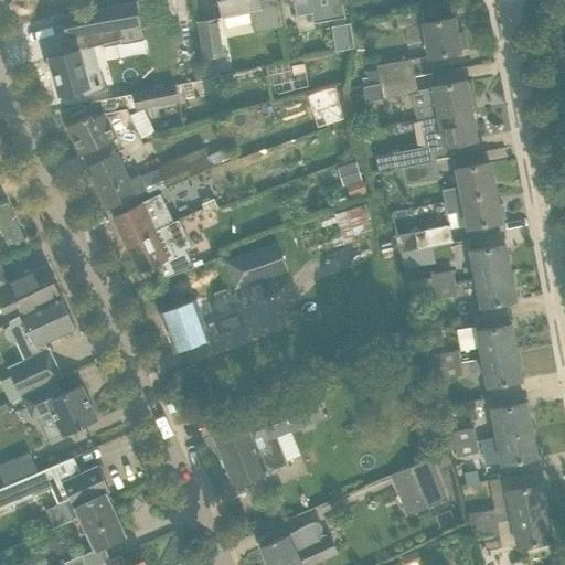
[(248,9),(253,31),(281,25),(276,0),(258,0),(257,0),(256,0),(219,0),(220,3),(222,14),(248,9)]
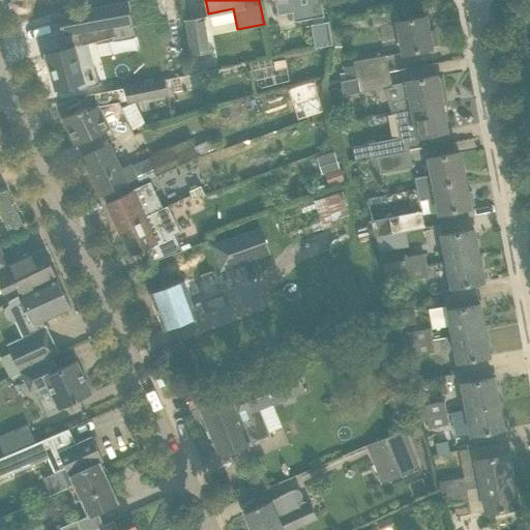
[(289,0),(293,22),(322,16),(319,0),(289,0)]
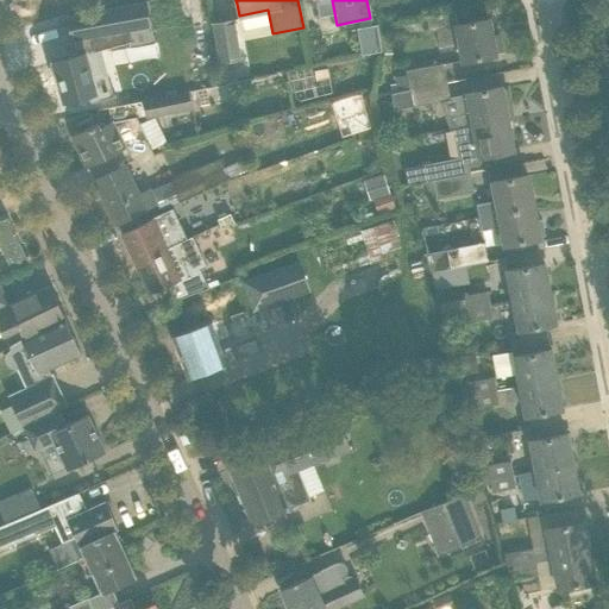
[(71,56),(55,61),(66,101),(79,98),(80,106),(104,99),(96,77),(107,74),(101,50),(124,44),(121,32),(139,29),(135,7),(62,22),(67,46),(69,45),(71,56)]
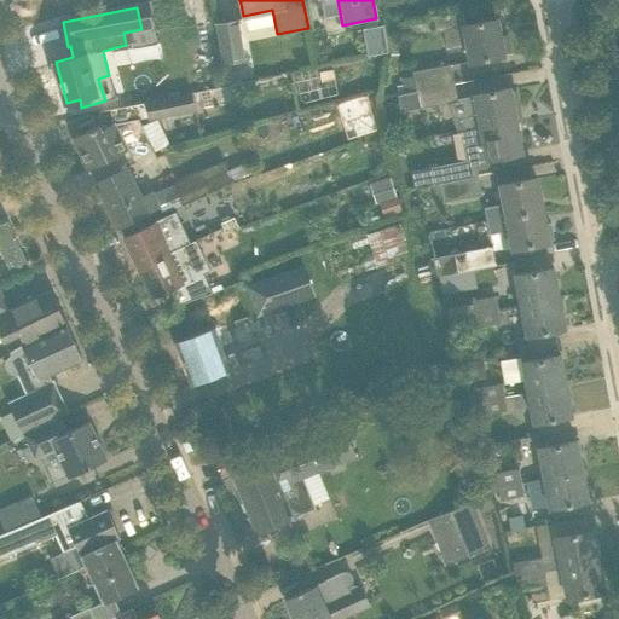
[(447,13),(433,17),(435,34),(443,32),(445,46),(463,42),(467,63),(503,56),(496,19),(464,25),(461,11),(447,13)]
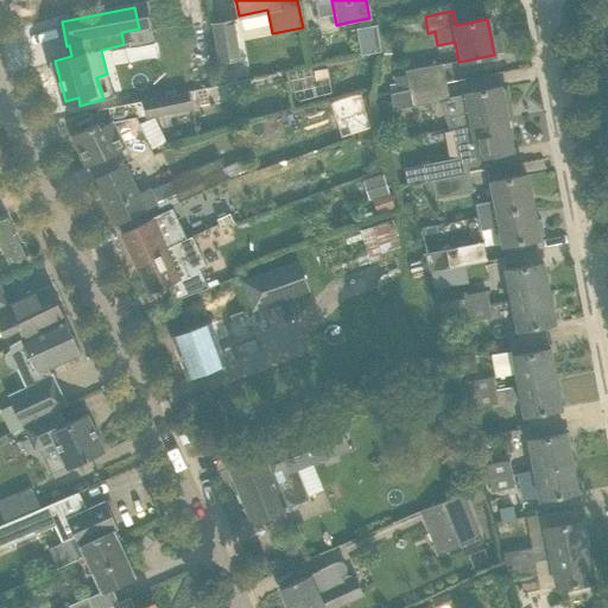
[(220,62),(239,58),(233,20),(213,24),(220,62)]
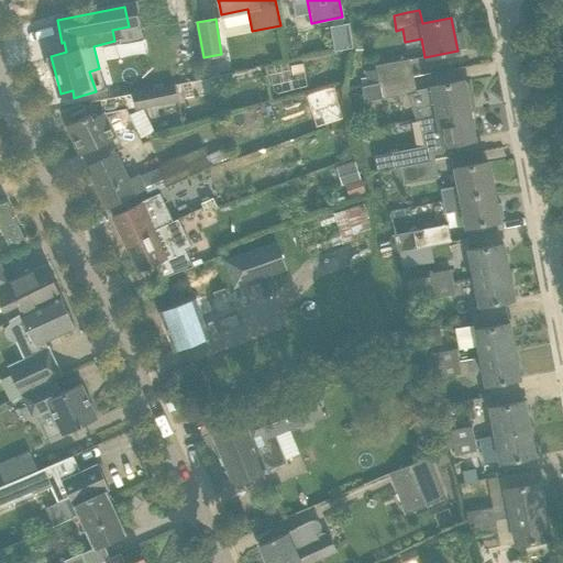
[(375,65),(378,83),(412,77),(409,58),(375,65)]
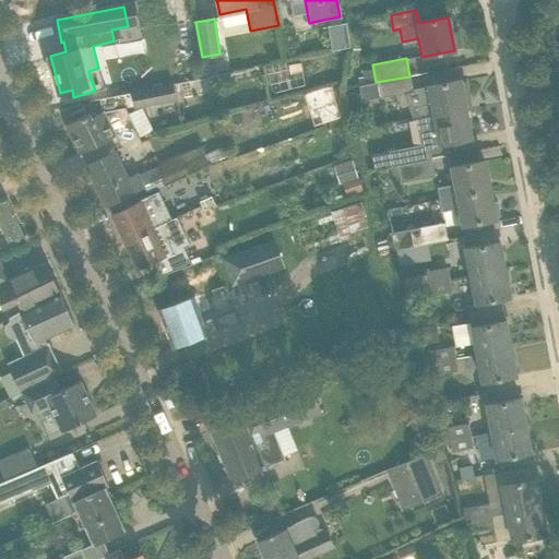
[(287,64),(288,72),(300,70),(299,62),(287,64)]
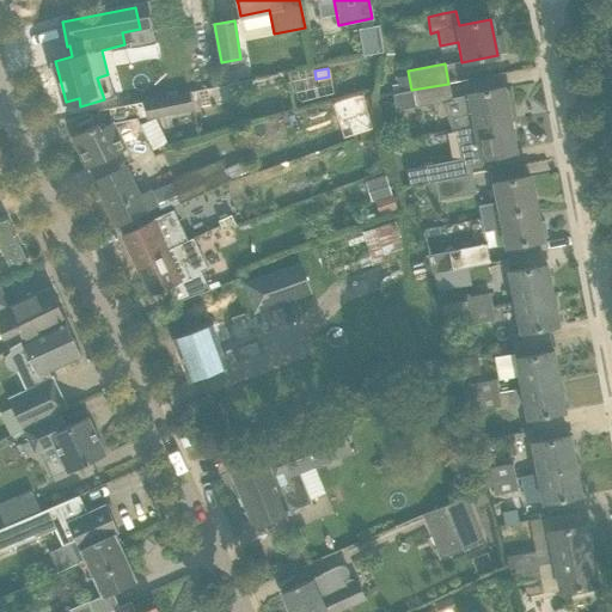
[(452,101),(448,84),(411,90),(399,92),(399,93),(392,95),(396,110),(452,101)]
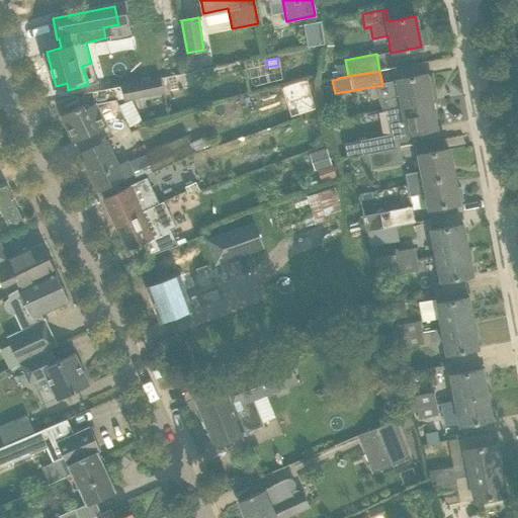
[(382,98),(384,110),(431,101),(426,74),(397,79),(400,95),(382,98)]
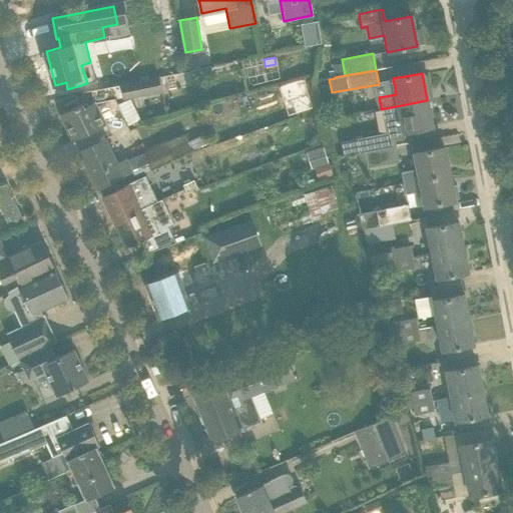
[(161,92),(158,78),(119,85),(122,99),(161,92)]
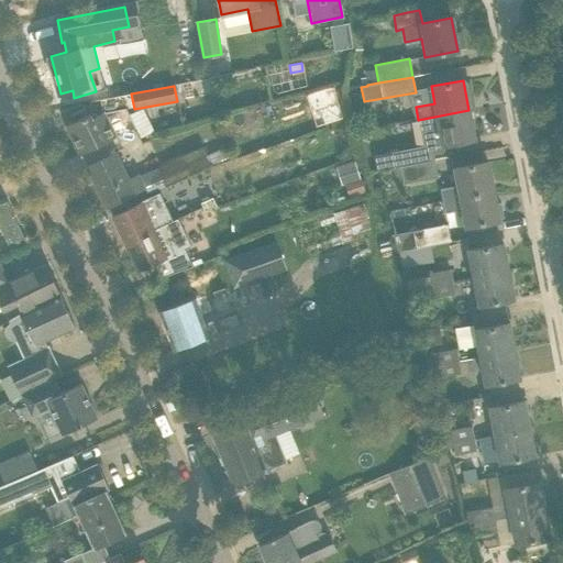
[(343,119),(334,86),(306,95),(315,127),(343,119)]
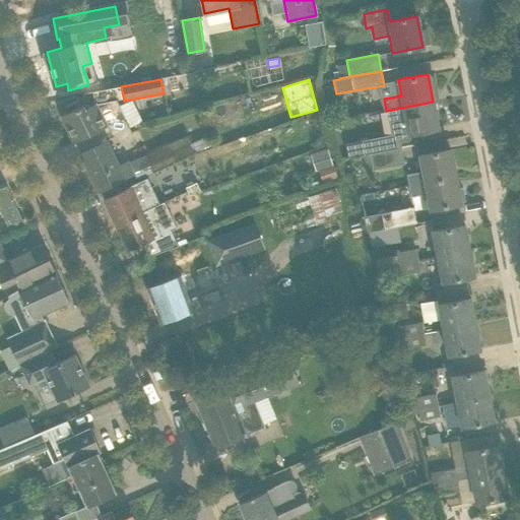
[(125,104),(131,124),(142,121),(136,100),(125,104)]
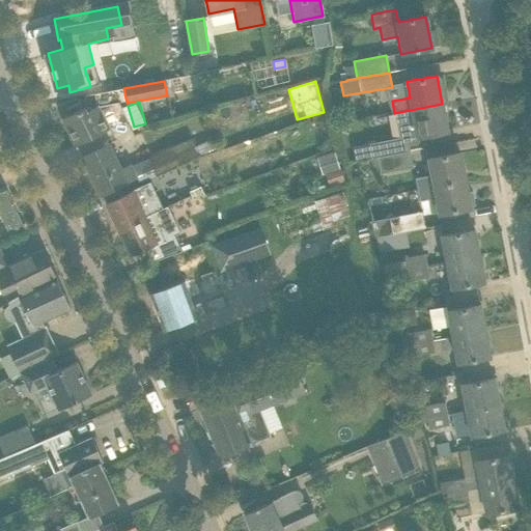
[(127,120),(118,105),(117,103),(99,106),(99,105),(90,106),(91,109),(86,111),(84,108),(81,109),(62,118),(75,145),(93,136),(108,130),(108,129),(118,123),(127,120)]
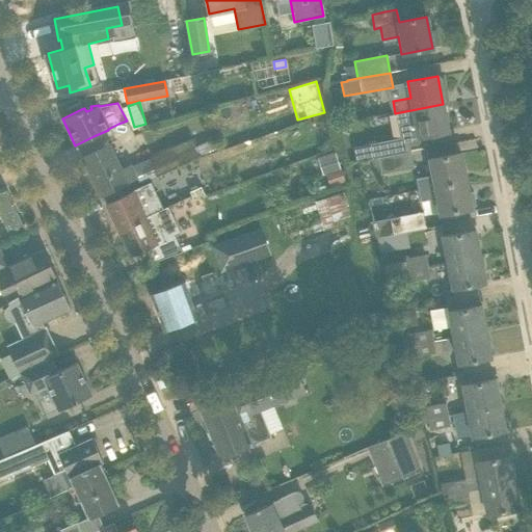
[(371,143),(373,159),(409,152),(408,144),(419,142),(418,137),(448,131),(443,104),(395,113),(399,137),(371,143)]
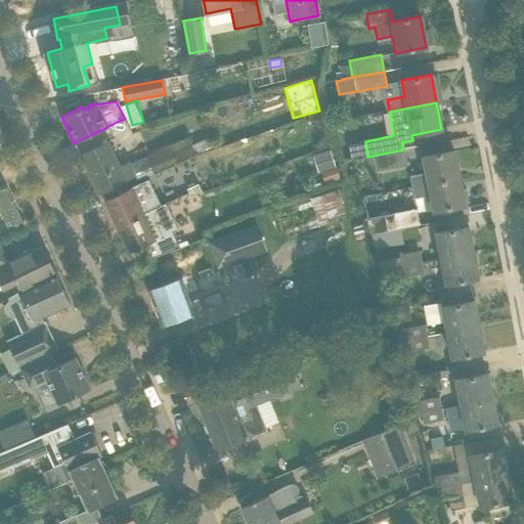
[(79,155),(98,194),(136,176),(128,160),(119,165),(107,140),(79,155)]
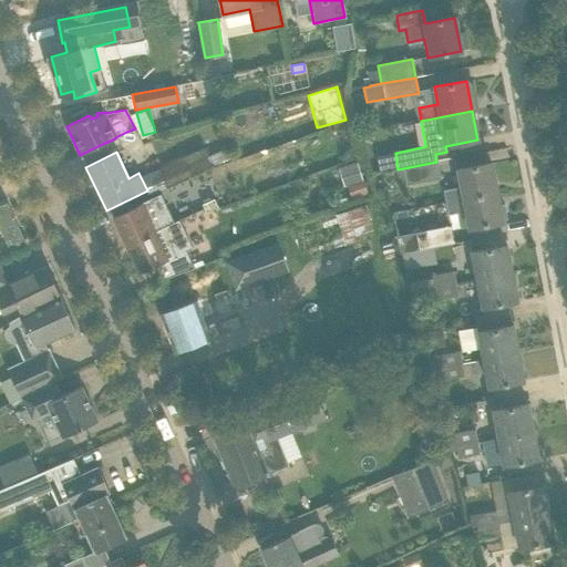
[(182,158),(157,168),(165,187),(189,176),(182,158)]
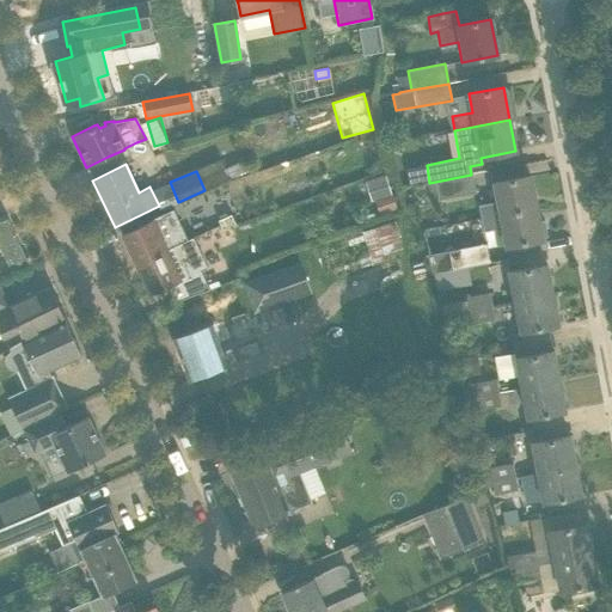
[(429,183),(433,199),(475,191),(471,175),(429,183)]
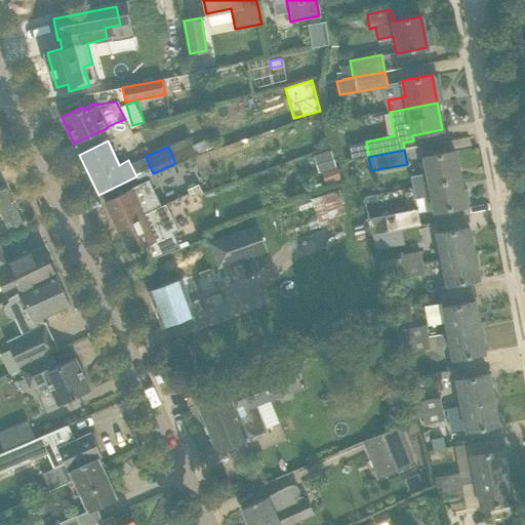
[(330,151),(315,155),(320,171),(321,170),(334,166),(330,151)]
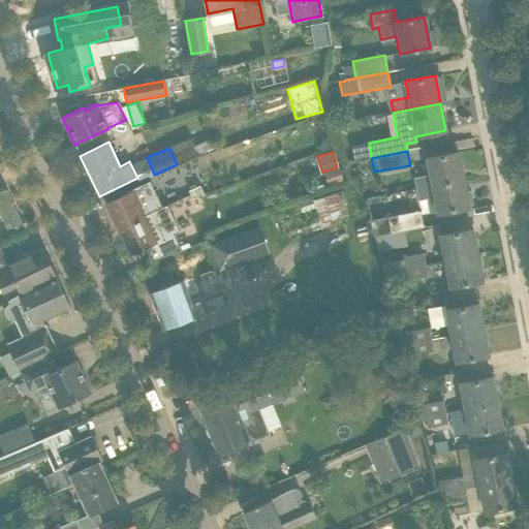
[(413,178),(415,189),(463,181),(457,152),(427,158),(430,174),(413,178)]
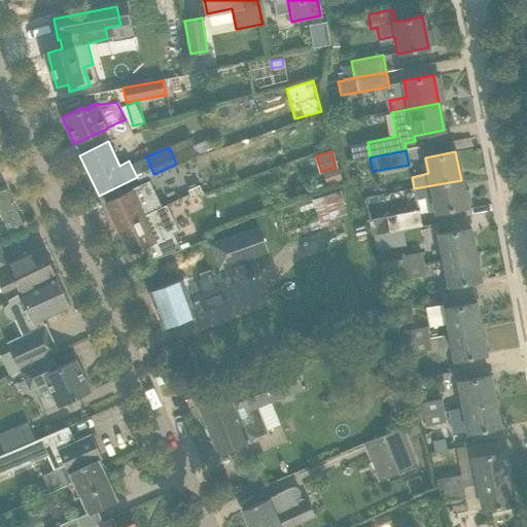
[(336,167),(322,171),(326,185),(341,181),(336,167)]
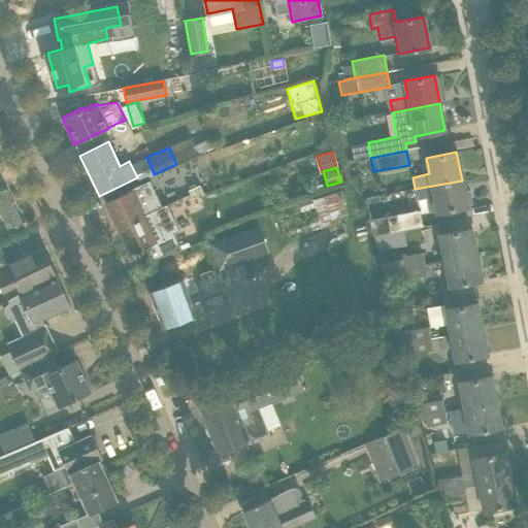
[(462,180),(415,189),(417,200),(434,197),(437,212),(467,207),(466,205),(471,204),(469,191),(464,192),(462,180)]
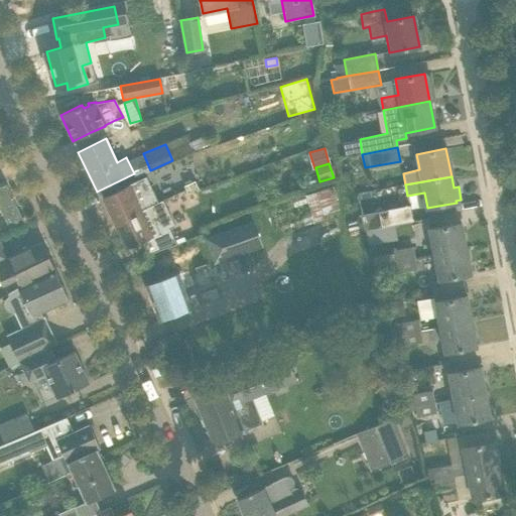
[(195,180),(183,185),(187,194),(199,188),(195,180)]
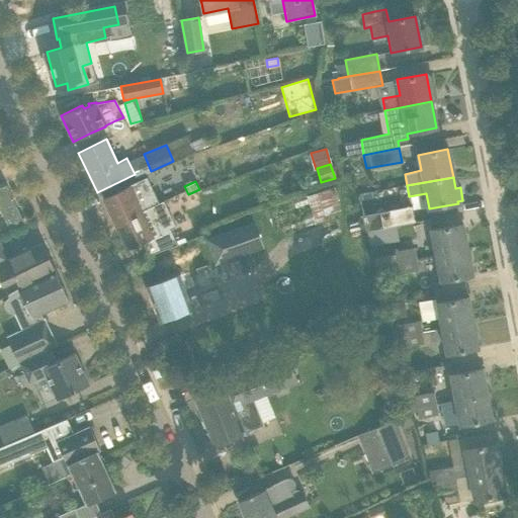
[(102,197),(114,224),(148,208),(136,182),(102,197)]
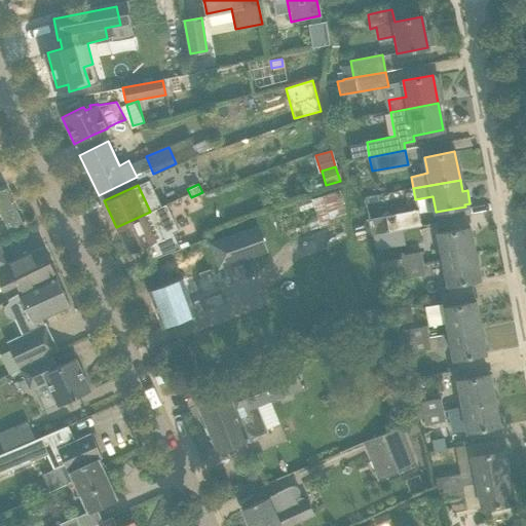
[(309,198),(321,227),(334,221),(332,216),(346,210),(338,188),(309,198)]
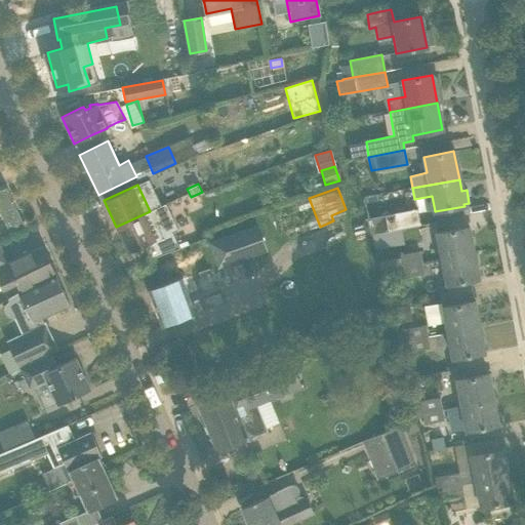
[(177,230),(165,204),(165,203),(161,205),(150,211),(116,227),(128,253),(144,246),(150,259),(179,248),(172,233),(177,230)]
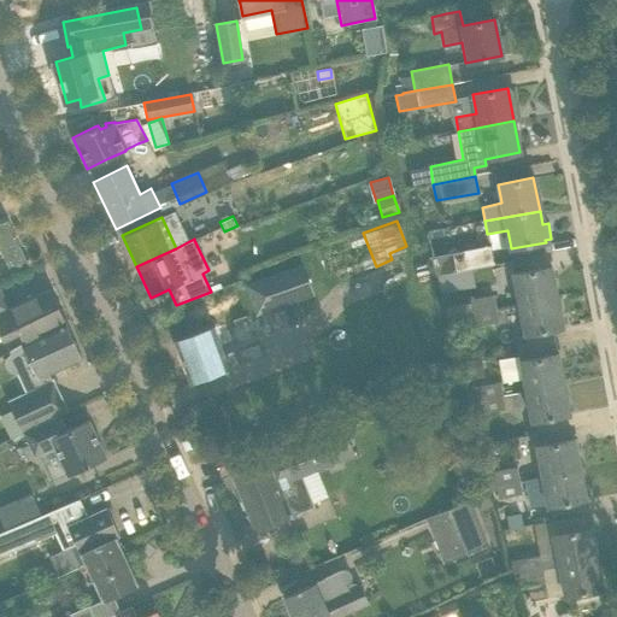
[(453,253),(456,271),(493,264),(489,246),(453,253)]
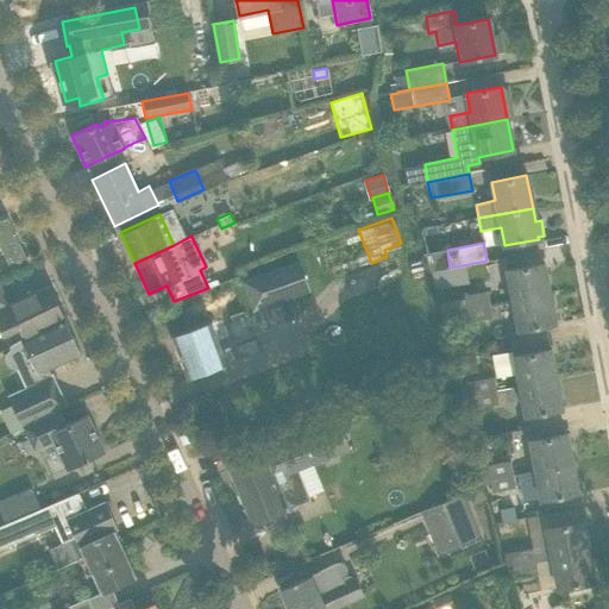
[(299,261),(243,281),(252,308),(308,288),(299,261)]
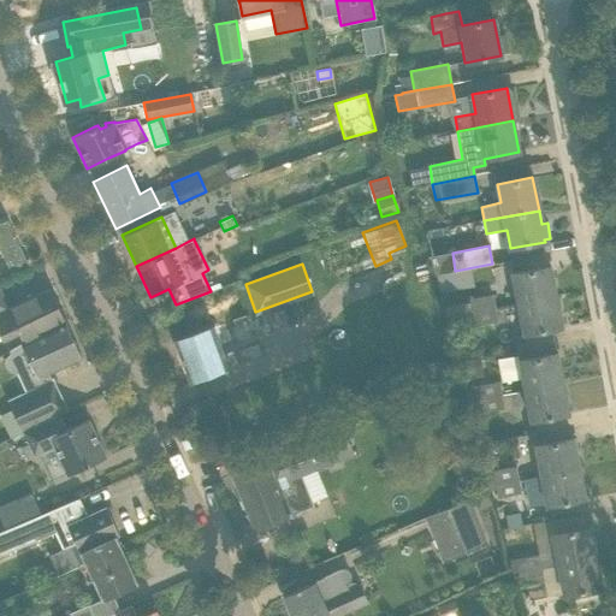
[(511,273),(517,303),(556,297),(550,266),(511,273)]
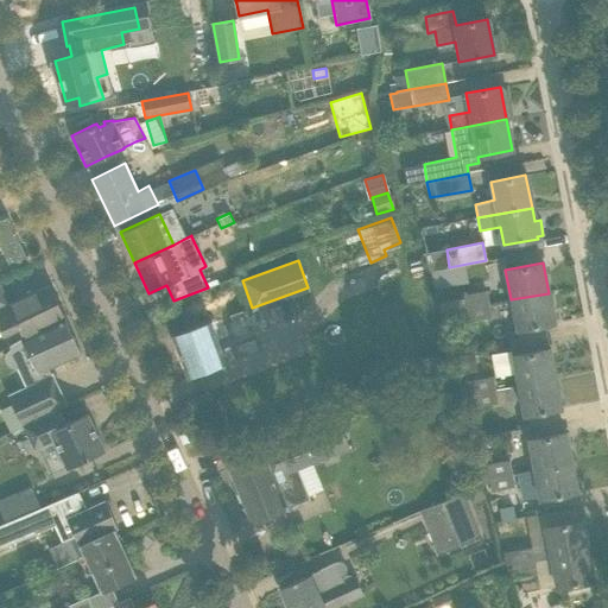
[(18,328),(23,339),(24,339),(64,320),(49,285),(8,304),(0,286),(0,329),(2,335),(18,328)]
